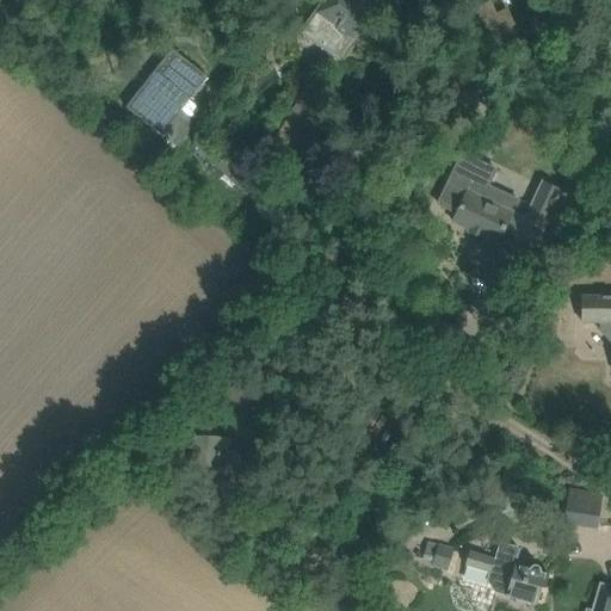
[(328,0),(304,35),(337,57),(371,11),(357,0),(328,0)]
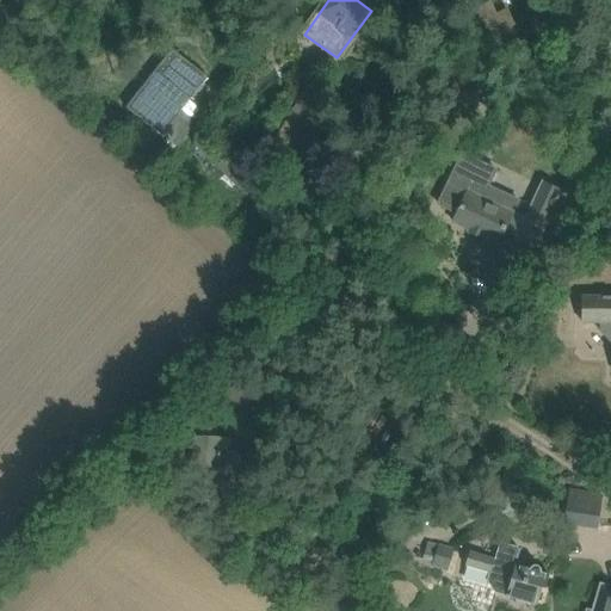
[(464,12),(473,30),(482,25),(494,50),(510,43),(504,31),(514,25),(506,8),(495,13),(489,1),(464,12)]
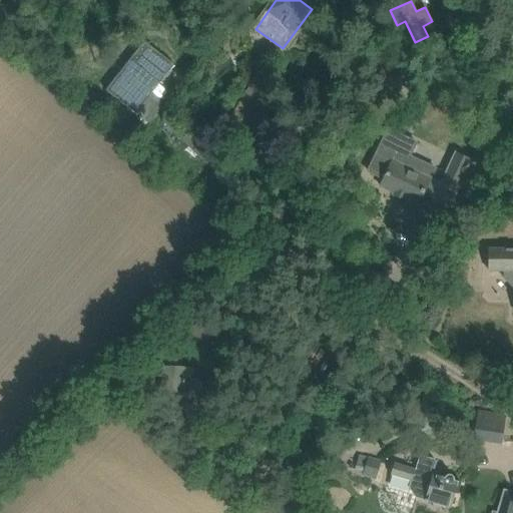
[(143,41),(105,90),(135,113),(173,64),(143,41)]
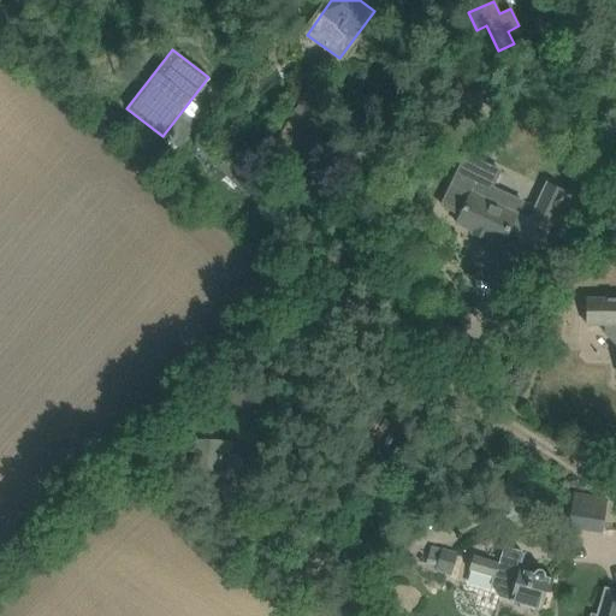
[(326,90),(311,81),(276,141),(312,161),(347,101),(335,94),(342,81),(335,77),(326,90)]
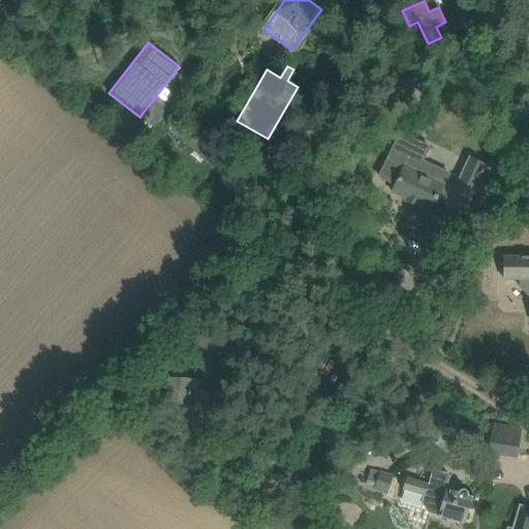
[(412,156),(415,148),(395,137),(376,178),(393,185),(390,193),(404,199),(403,201),(416,209),(417,206),(431,213),(437,200),(445,205),(444,208),(463,216),(487,165),(468,156),(454,188),(445,184),(450,174),(412,156)]
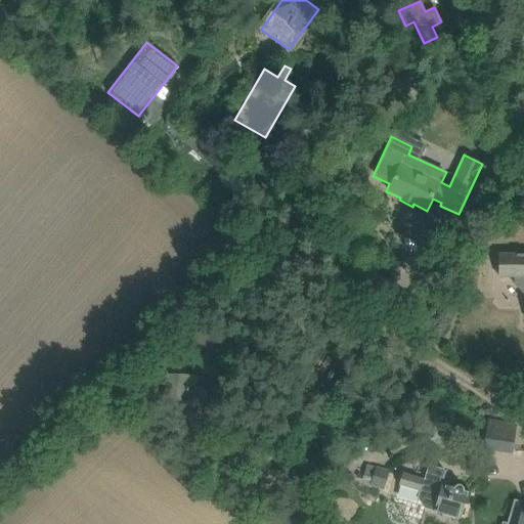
[(523,255),(516,255),(497,255),(497,277),(514,277),(514,286),(523,295),(523,255)]
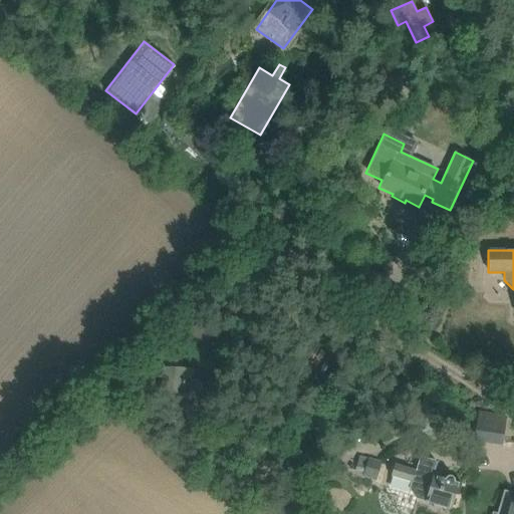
[(459,284),(468,270),(452,260),(443,274),(459,284)]
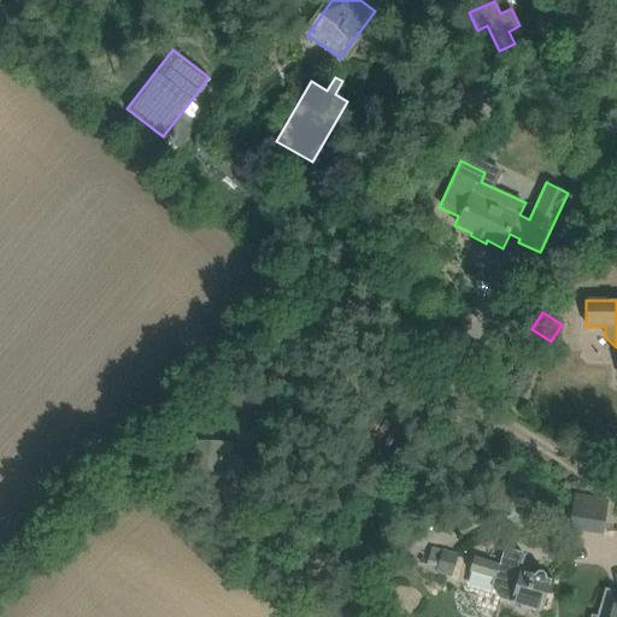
[(195,442),(194,479),(221,480),(221,479),(257,480),(258,454),(258,442),(265,444),(268,393),(227,391),(225,415),(236,415),(234,453),(225,453),(225,444),(195,442)]
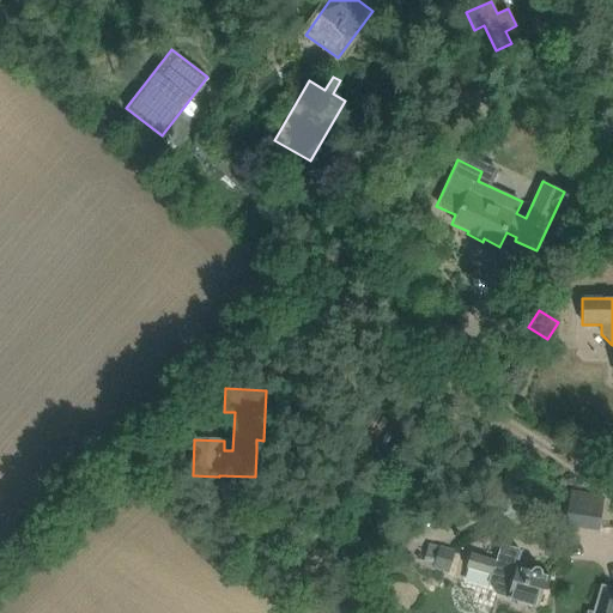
[(600,501),(572,496),(569,521),(596,526),(600,501)]
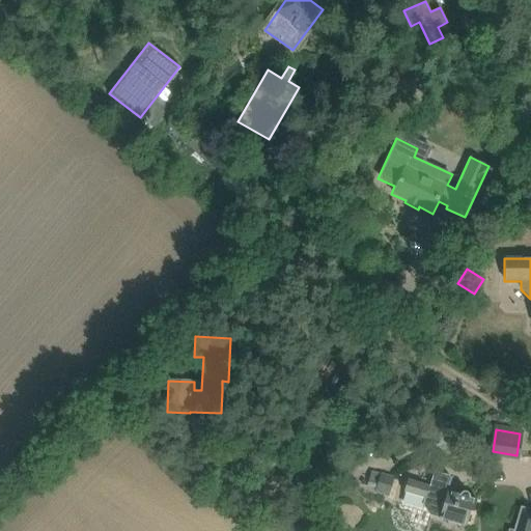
[(407,479),(403,492),(424,498),(422,505),(428,514),(463,525),(464,522),(465,522),(464,524),(466,524),(473,498),(469,497),(469,495),(468,493),(466,492),(464,492),(462,492),(459,494),(459,495),(450,493),(444,487),(448,486),(450,479),(448,475),(432,472),(429,485),(407,479)]
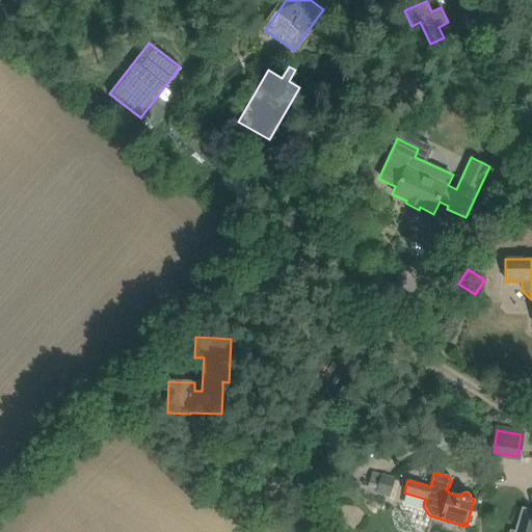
[(380,474),(374,494),(389,498),(394,478),(380,474)]
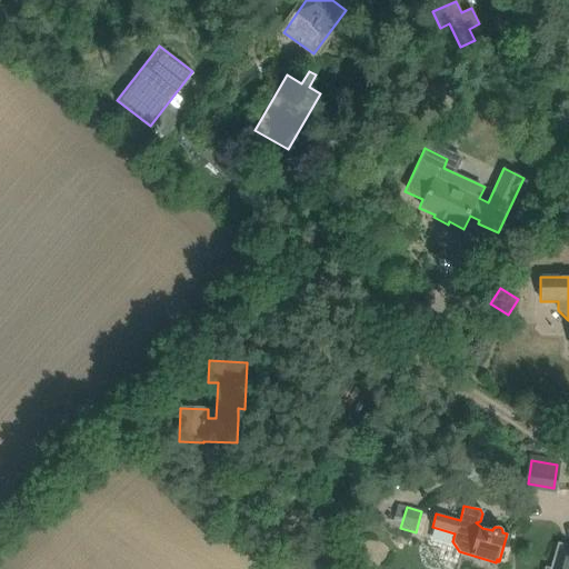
[(568,568),(568,548),(558,545),(551,568),(546,568),(568,568)]
